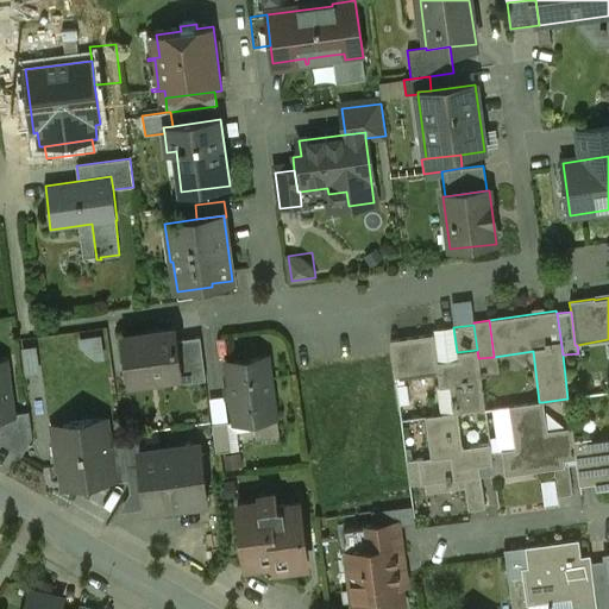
[(148,333),(145,336),(124,339),(129,376),(188,368),(190,382),(206,381),(200,337),(175,340),(174,332),(158,334),(156,333),(152,332),(150,332),(148,333)]
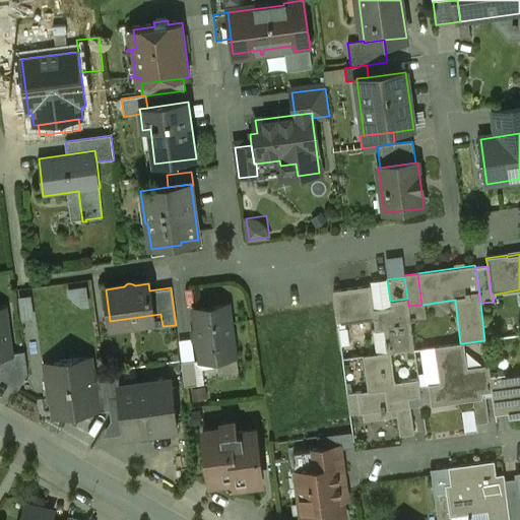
[(407,299),(390,301),(391,307),(374,310),(371,286),(333,291),(337,323),(373,318),(378,354),(391,352),(414,349),(408,306),(407,299)]
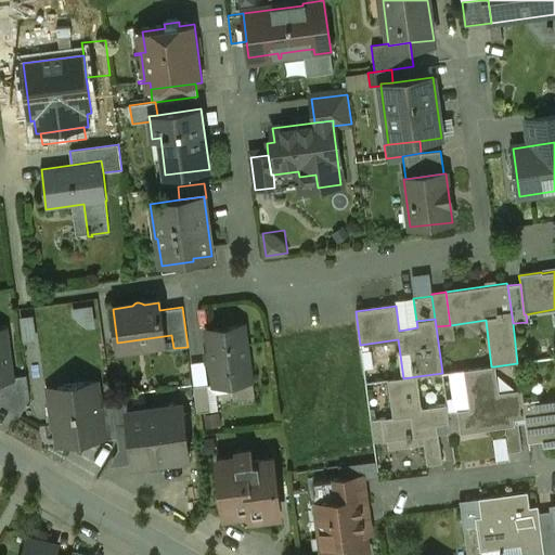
[(245,325),(205,331),(213,386),(253,381),(245,325)]
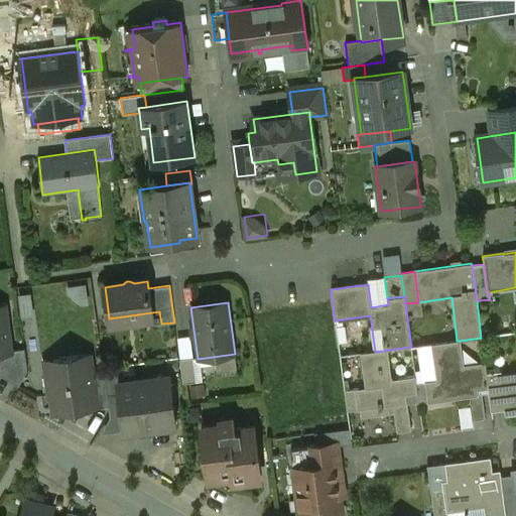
[(5,309),(0,309),(0,353),(2,353),(11,352),(11,350),(5,309)]
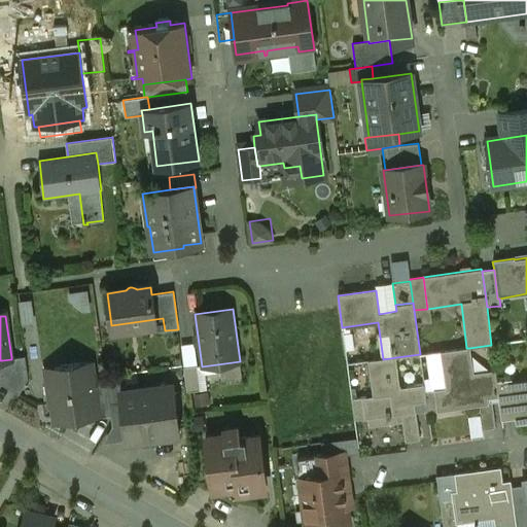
[(473,373),(469,348),(466,348),(441,351),(446,387),(425,391),(427,411),(428,413),(479,406),(488,405),(488,403),(487,398),(498,396),(496,381),(495,370),(473,373)]
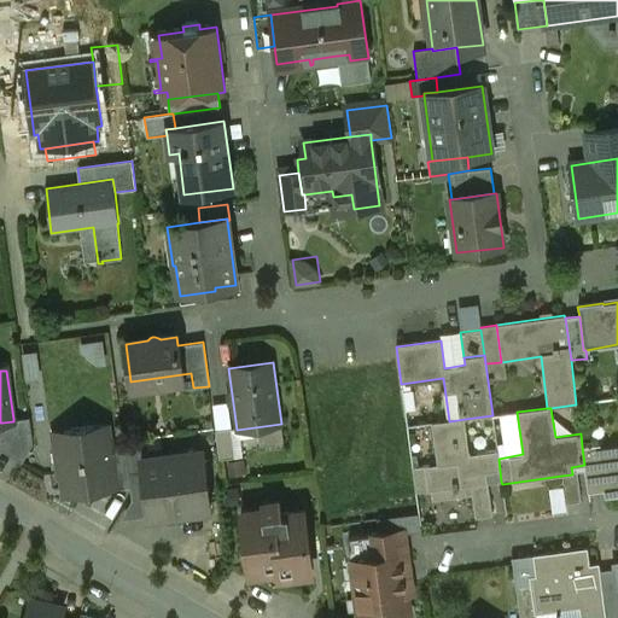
[(30,418),(13,419),(13,421),(3,423),(6,453),(23,462),(33,444),(30,418)]
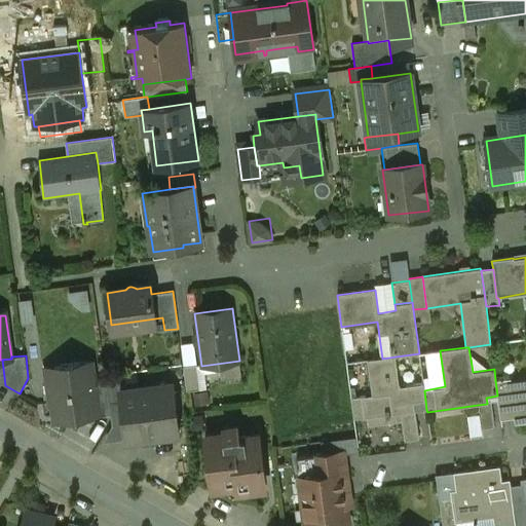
[(399,386),(396,357),(382,359),(367,361),(372,396),(350,399),(353,420),(401,413),(415,411),(415,412),(426,410),(424,390),(423,383),(399,386)]
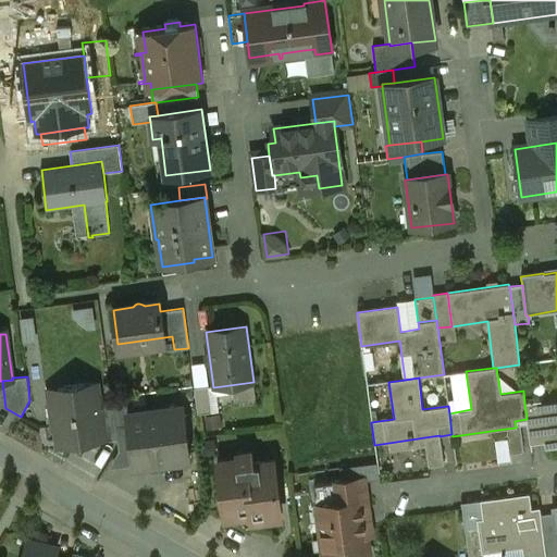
[(97,384),(58,390),(60,407),(50,408),(52,428),(56,428),(58,442),(114,433),(115,440),(118,440),(115,428),(112,403),(99,405),(97,384)]
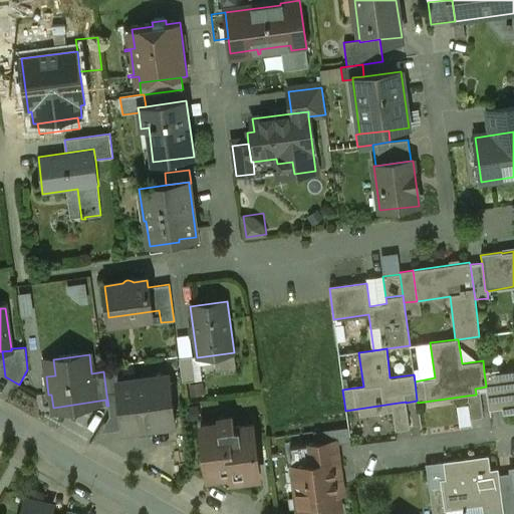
[(192,356),(179,358),(182,382),(195,380),(192,356)]
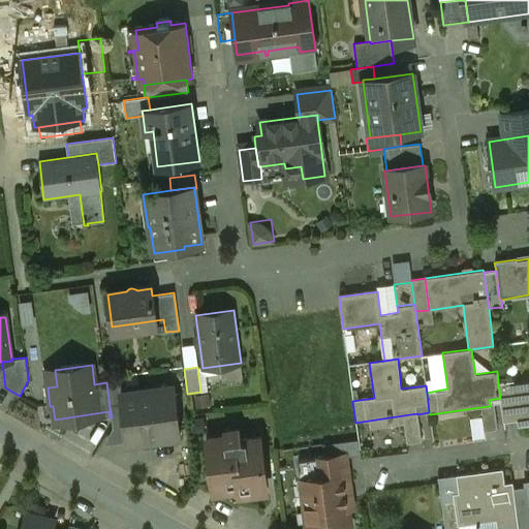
[(125,375),(106,377),(106,382),(110,406),(122,405),(121,393),(127,392),(125,375)]
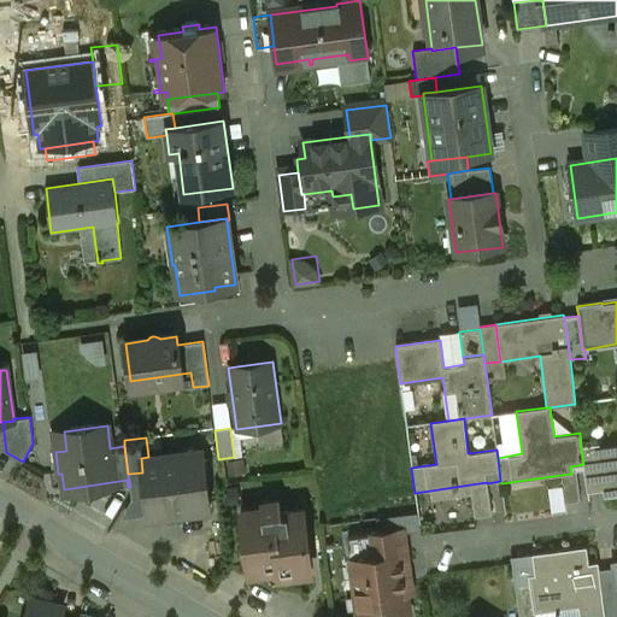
[(599,444),(581,446),(583,464),(587,492),(603,489),(598,453),(599,453),(599,444)]
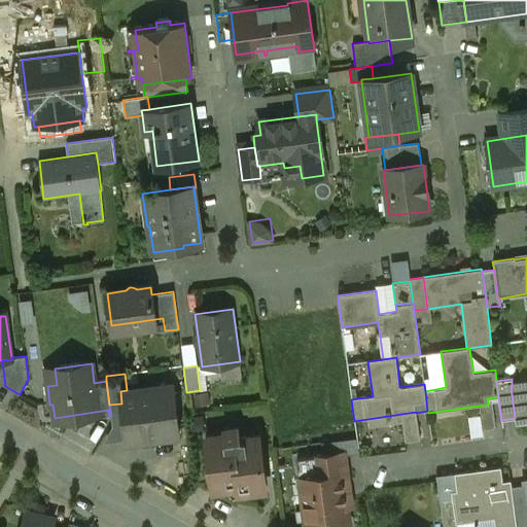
[(127,390),(120,391),(121,403),(127,441),(179,433),(173,384),(127,390)]
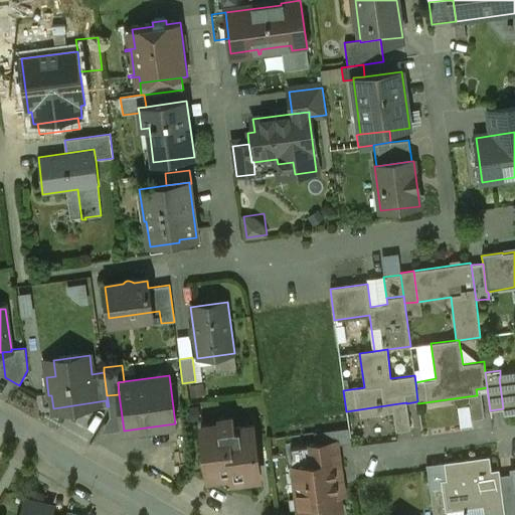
[(514,375),(500,378),(499,378),(503,408),(504,414),(514,412),(514,375)]
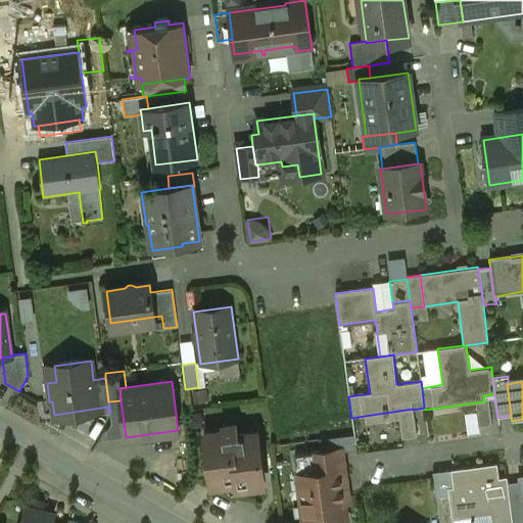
[(484,401),(475,402),(478,427),(491,425),(488,399),(484,400),(484,401)]
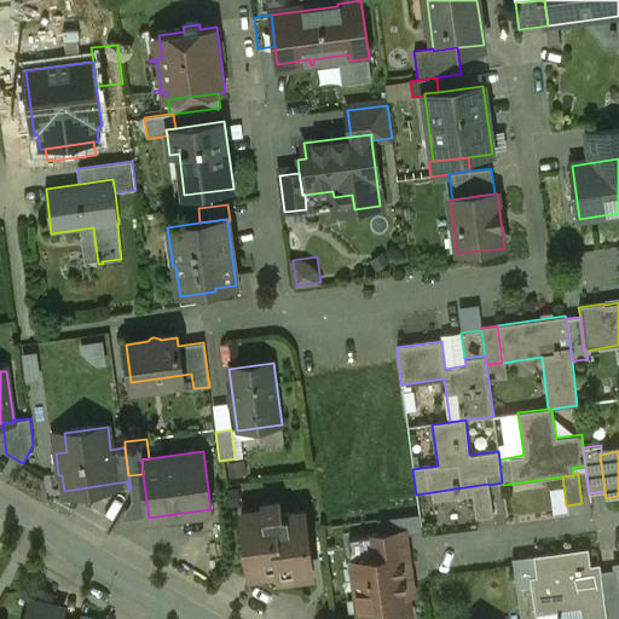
[(489,484),(472,486),(475,519),(492,516),(489,485),(489,484)]
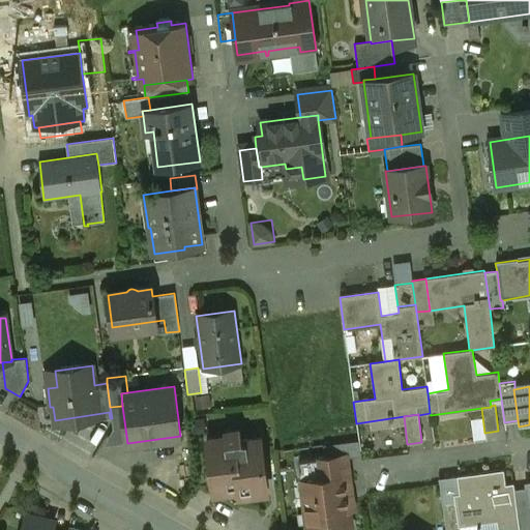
[(238,432),(226,433),(227,438),(206,440),(213,490),(224,489),(229,492),(239,491),(239,497),(253,495),(257,491),(267,489),(260,439),(239,442),(238,432)]
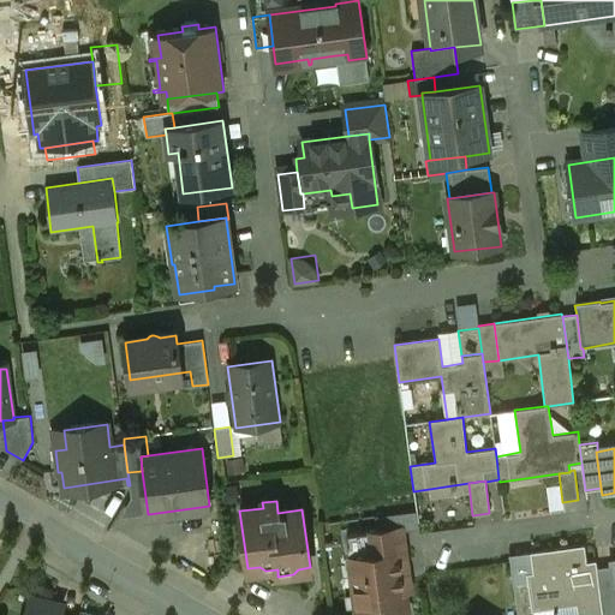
[(395,529),(366,532),(370,556),(370,557),(399,553),(395,529)]
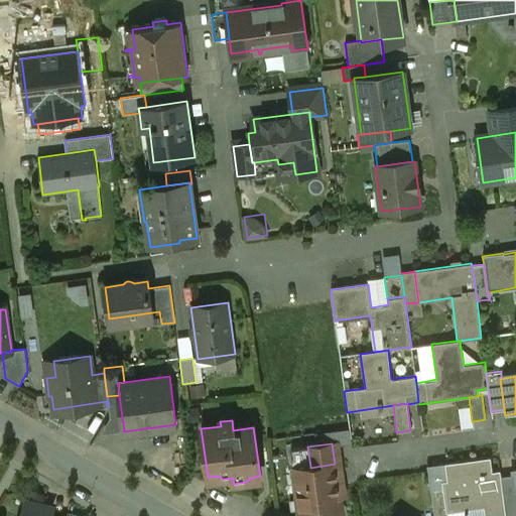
[(490,458),(444,464),(448,488),(444,488),(448,512),(484,507),(484,515),(502,515),(505,515),(500,477),(499,471),(492,472),(490,458)]
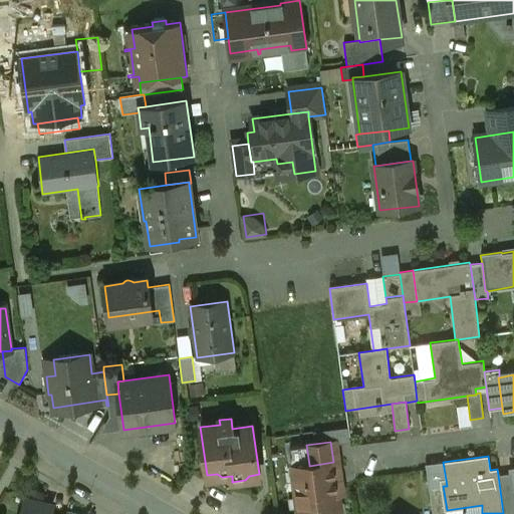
[(333,462),(309,466),(309,465),(292,467),(297,509),(315,506),(315,513),(318,513),(340,511),(333,462)]
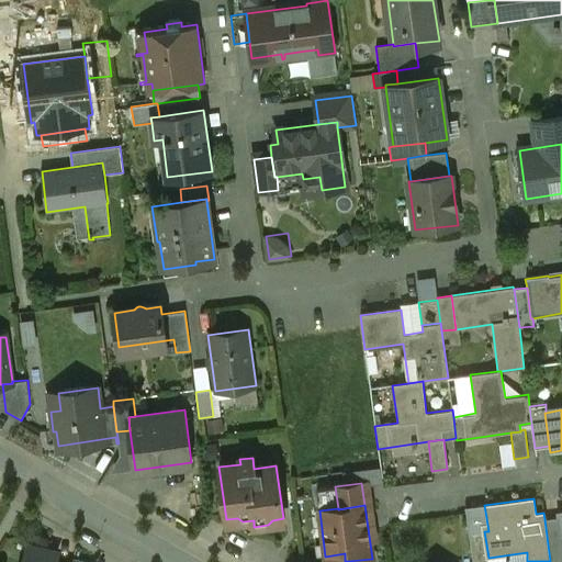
[(561,561),(561,546),(559,517),(544,519),(550,561),(561,561)]
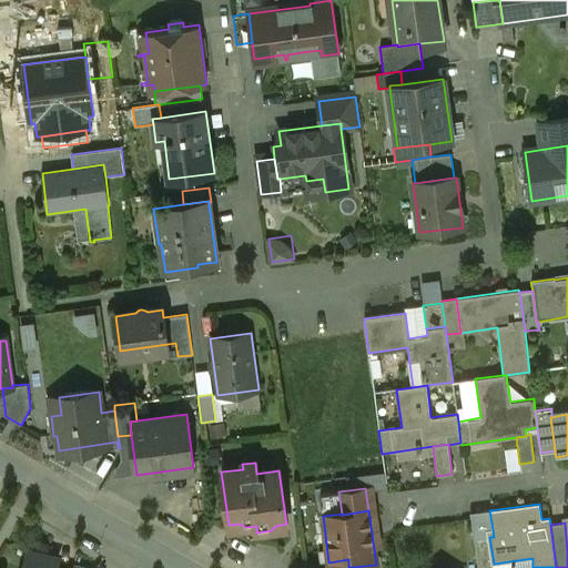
[(489,537),(474,539),(477,567),(494,567),(494,564),(489,537)]
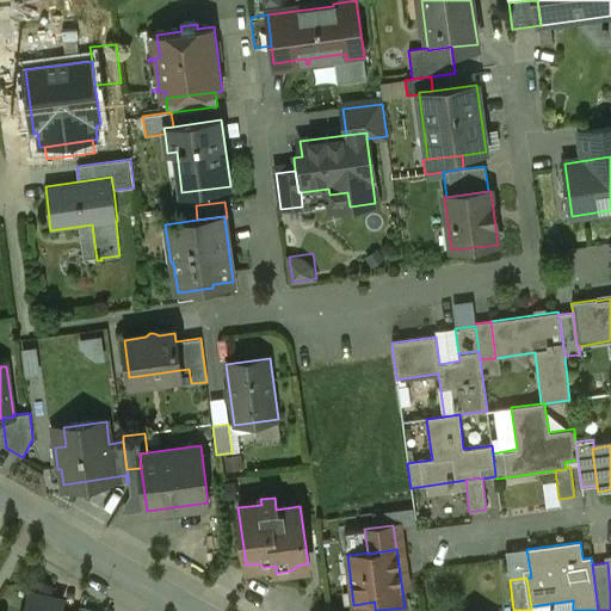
[(59,610),(62,600),(31,593),(26,610),(59,610)]
